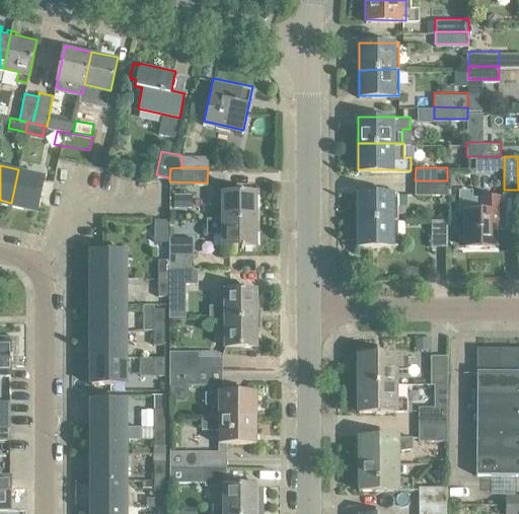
[(18,169),(11,203),(38,208),(45,175),(18,169)]
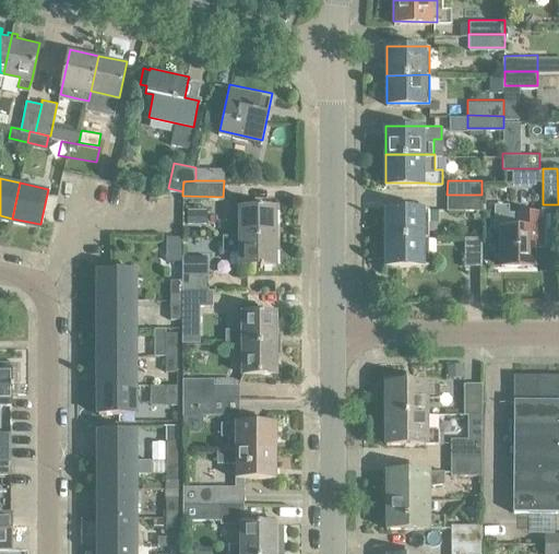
[(482,195),(447,195),(447,208),(482,208),(482,195)]
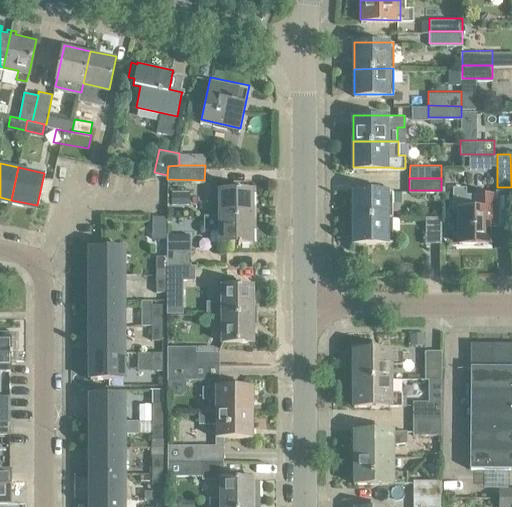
[(453,185),(453,208),(458,208),(457,243),(491,242),(491,222),(497,222),(497,191),(472,192),(466,192),(466,186),(453,185)]
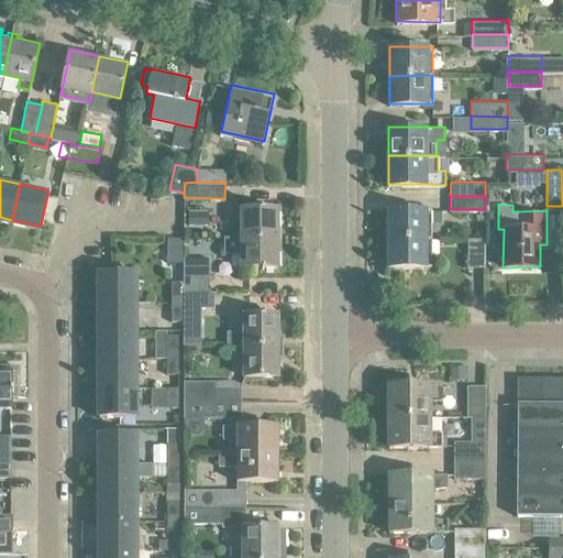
[(230,223),(230,234),(241,234),(277,234),(277,206),(241,206),(241,223),(230,223)]
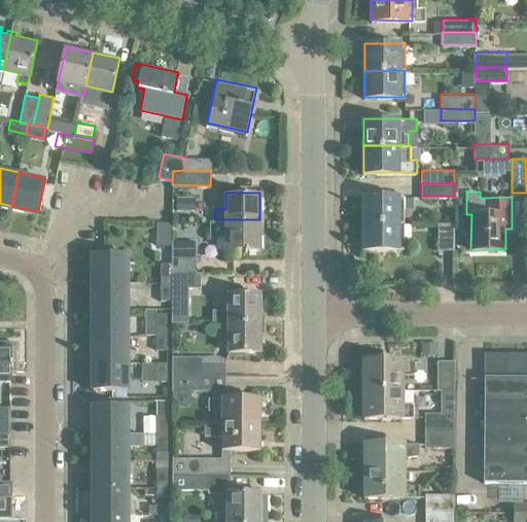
[(363,194),(363,221),(405,221),(405,194),(363,194)]
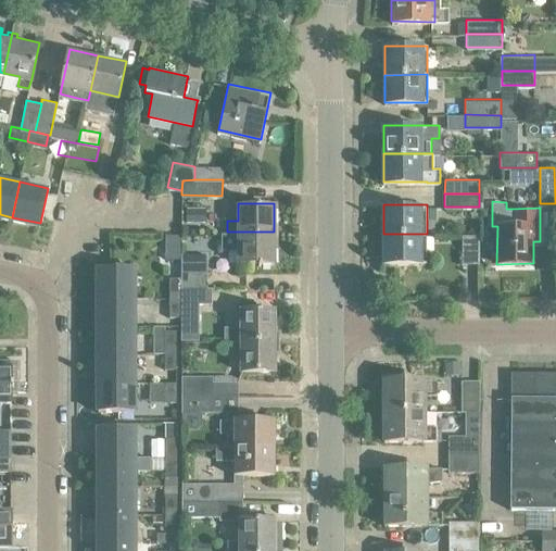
[(187,205),(187,221),(206,221),(206,205),(187,205)]
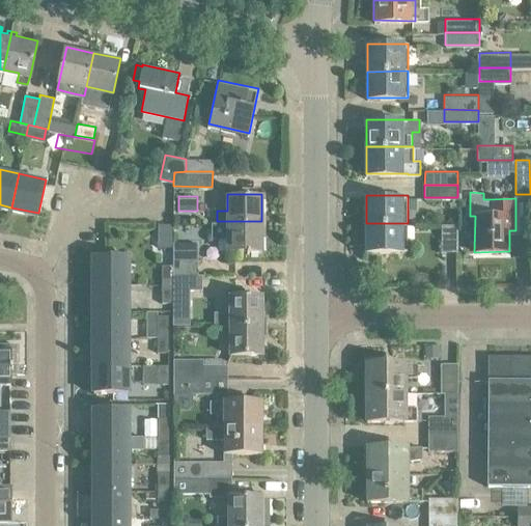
[(212,221),(212,237),(227,237),(227,249),(261,249),(261,221),(227,221),(217,221),(212,221)]
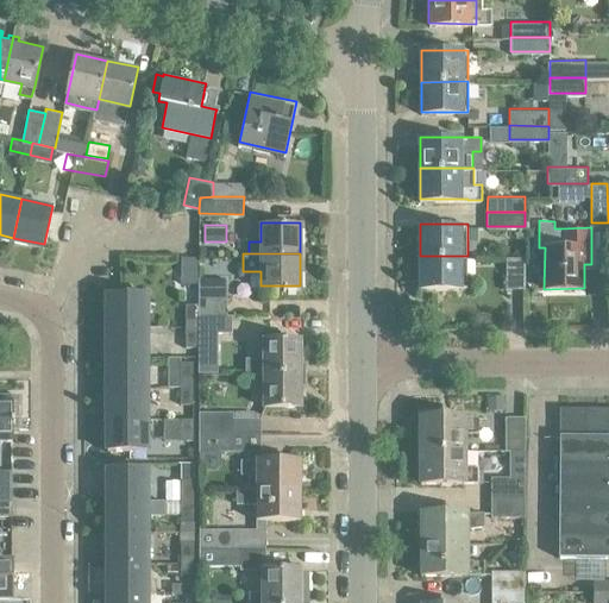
[(468,256),(420,256),(420,287),(468,287),(468,256)]
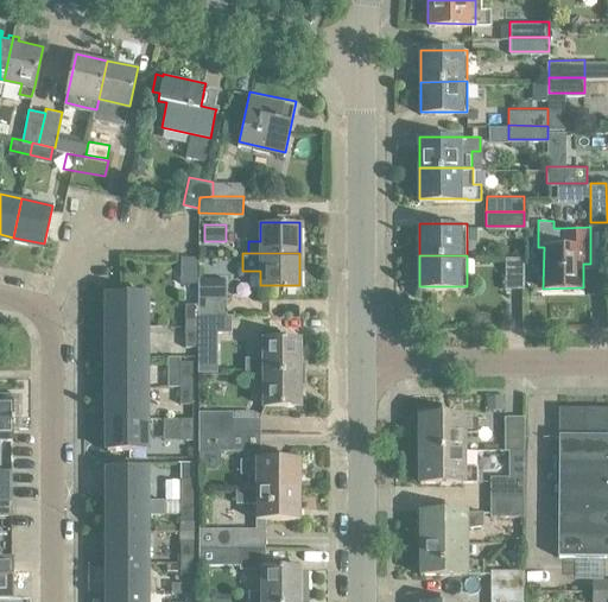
[(524,286),(523,255),(505,255),(506,286),(524,286)]
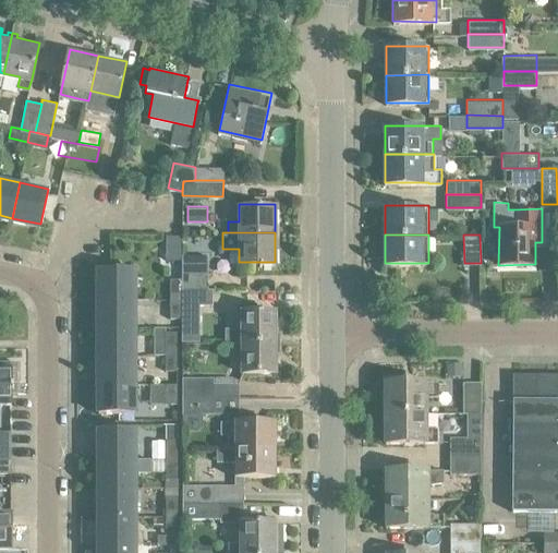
[(181,254),(181,259),(181,277),(181,287),(207,287),(207,253),(182,253),(181,254)]
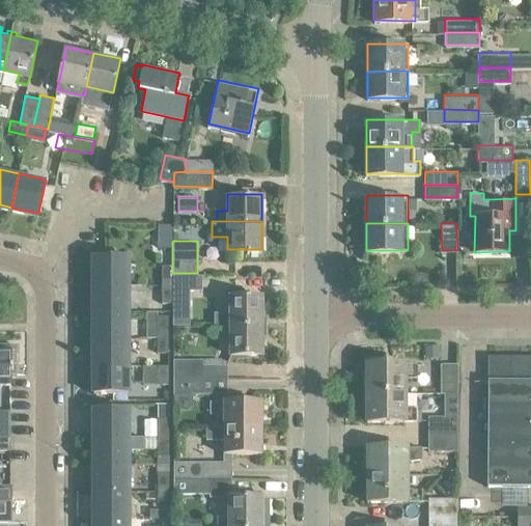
[(93,281),(129,281),(129,254),(93,253),(93,281)]
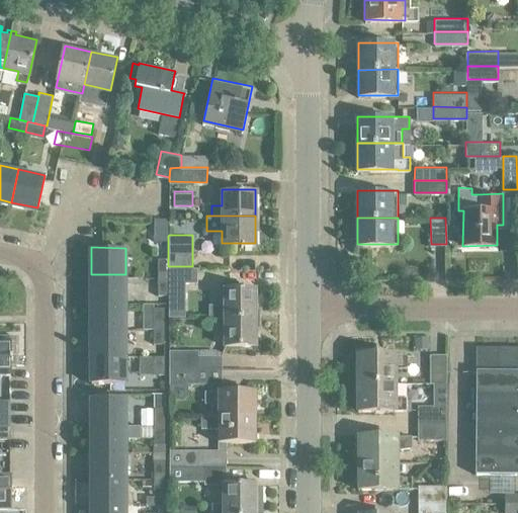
[(168,266),(168,257),(157,257),(157,275),(168,275),(168,266)]
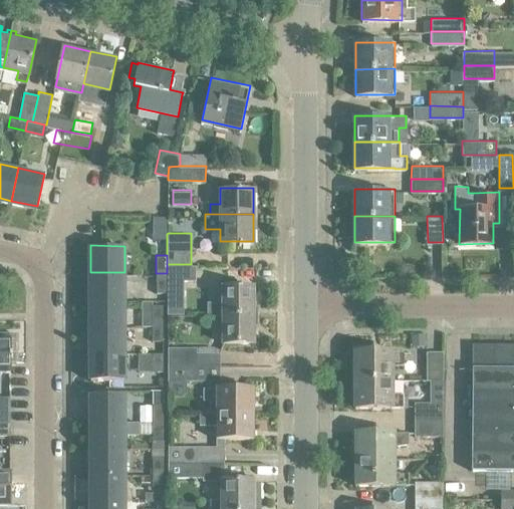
[(191,264),(167,264),(167,273),(167,279),(196,279),(196,264),(191,264)]
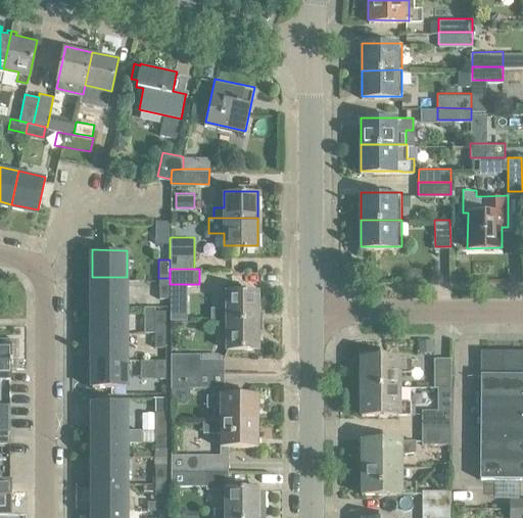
[(127,277),(92,277),(92,303),(127,303),(127,277)]
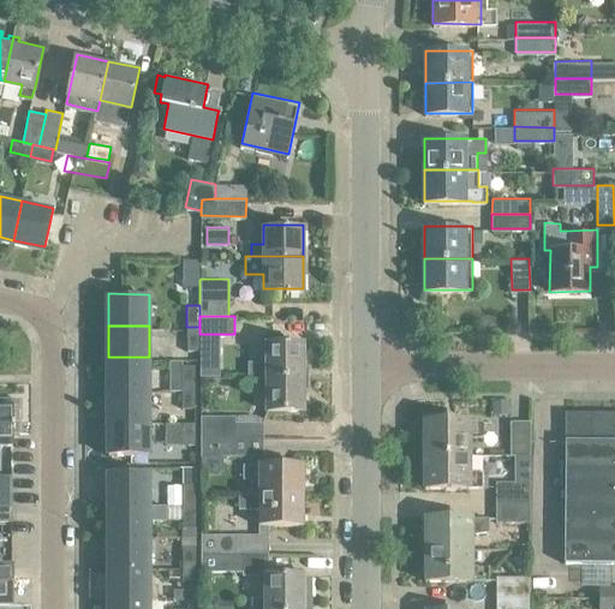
[(199,327),(186,327),(186,348),(199,348),(199,334),(199,327)]
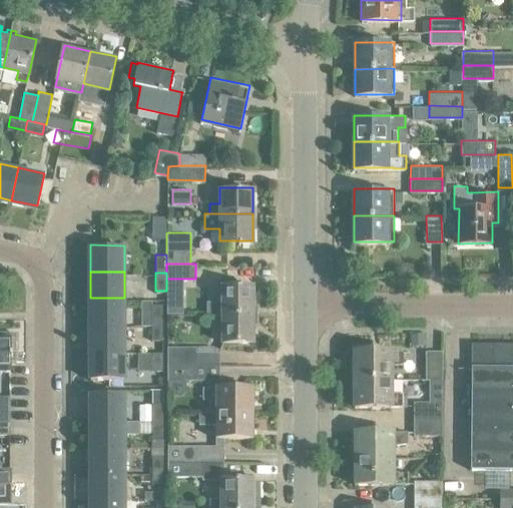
[(223,285),(223,300),(206,299),(206,312),(223,313),(253,312),(253,285),(223,285)]
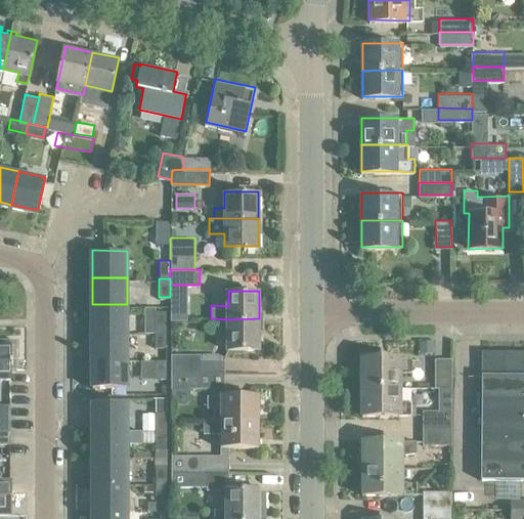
[(92,304),(92,331),(127,331),(127,304),(92,304)]
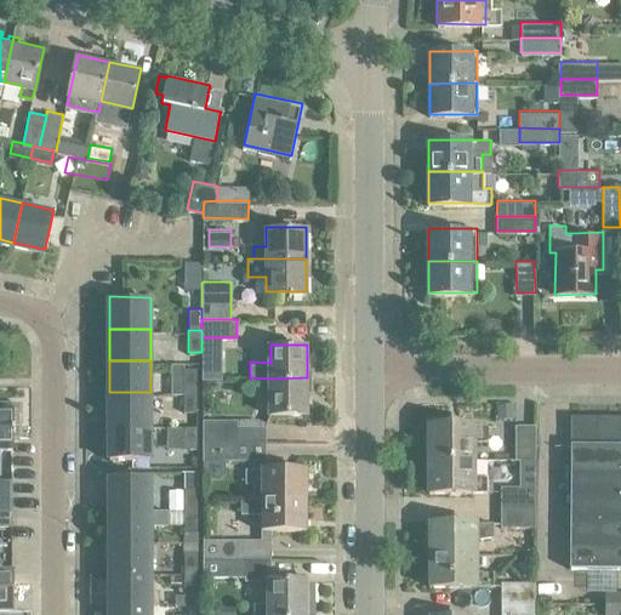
[(222,365),(203,365),(203,379),(222,379),(222,365)]
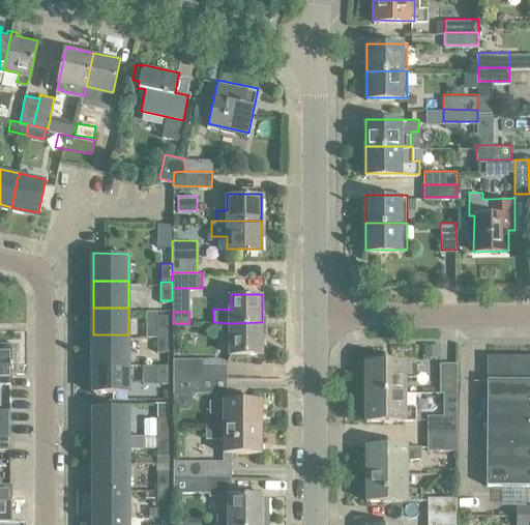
[(157,313),(157,314),(157,334),(169,334),(169,313),(157,313)]
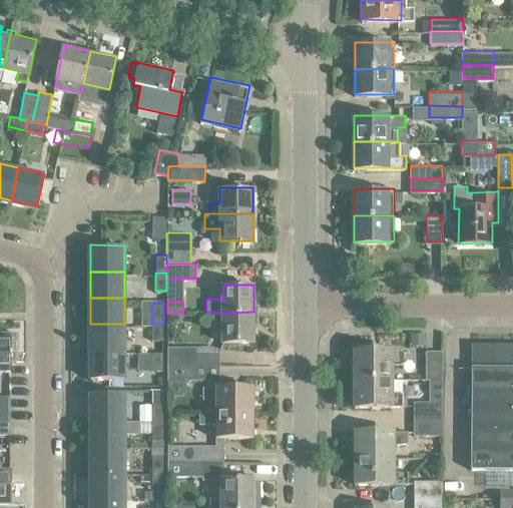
[(253,312),(223,313),(223,340),(253,340),(253,312)]
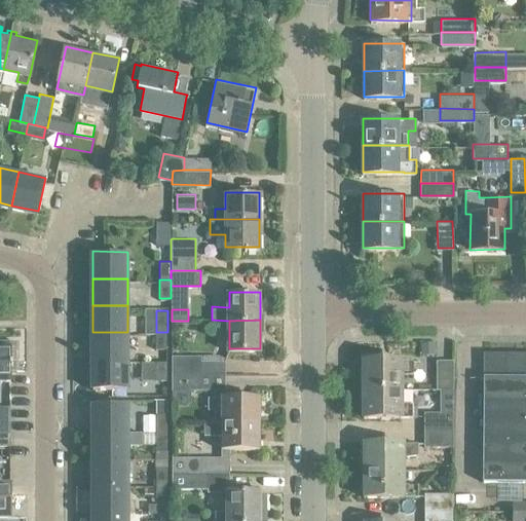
[(127,332),(92,332),(92,359),(127,359),(127,332)]
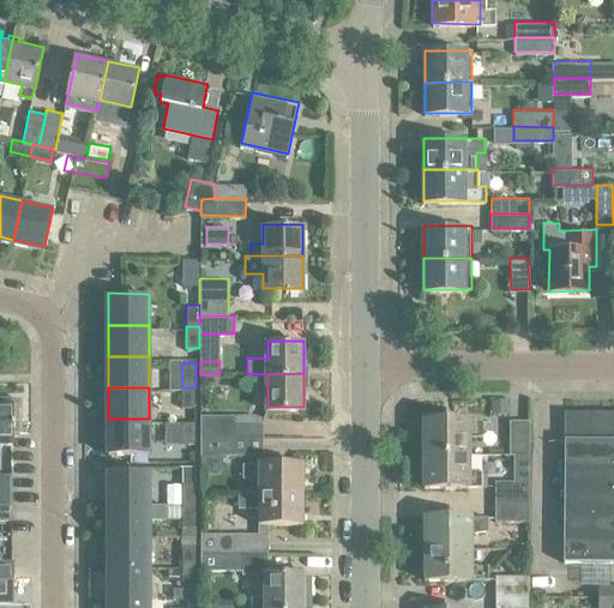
[(196,405),(196,387),(182,387),(182,405),(196,405)]
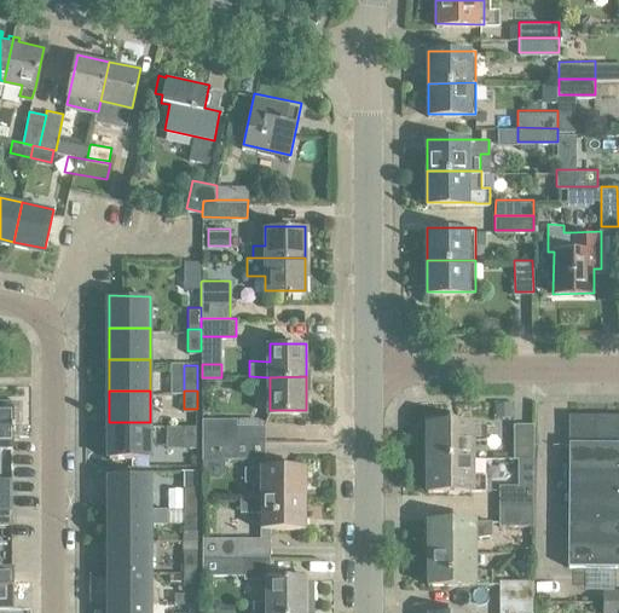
[(0,443),(12,444),(12,434),(13,434),(13,421),(19,421),(19,418),(19,399),(0,398),(0,443)]
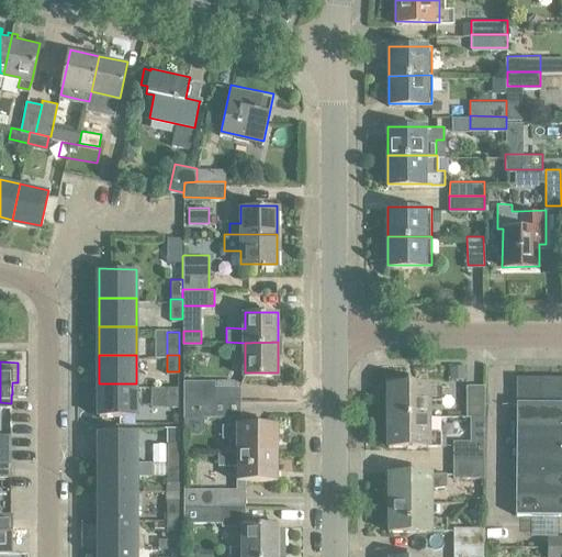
[(450,363),(450,378),(451,378),(465,378),(465,363),(450,363)]
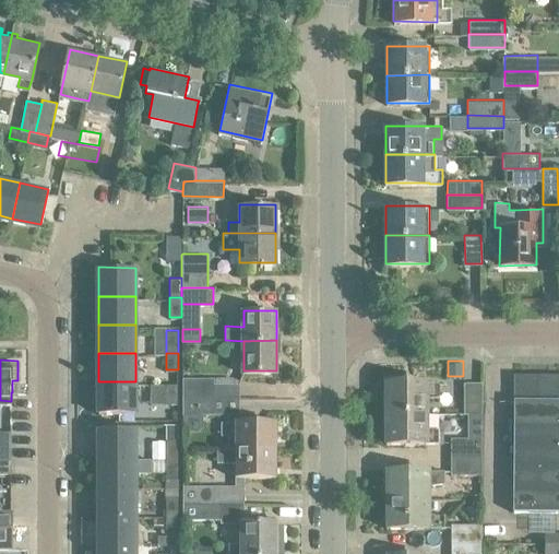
[(513,372),(514,398),(513,508),(558,507),(558,370),(558,372),(513,372)]
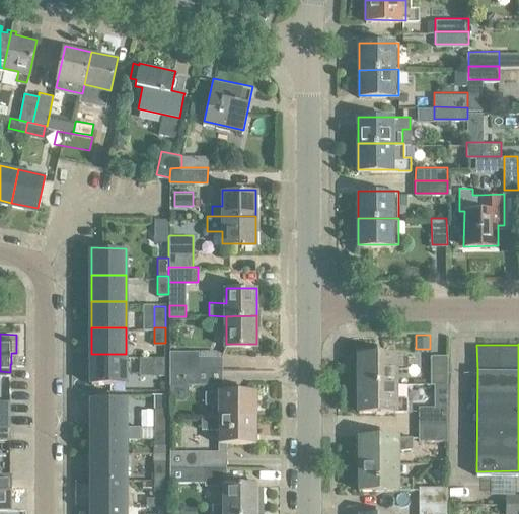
[(199,355),(199,349),(169,349),(169,365),(201,365),(201,355),(199,355)]
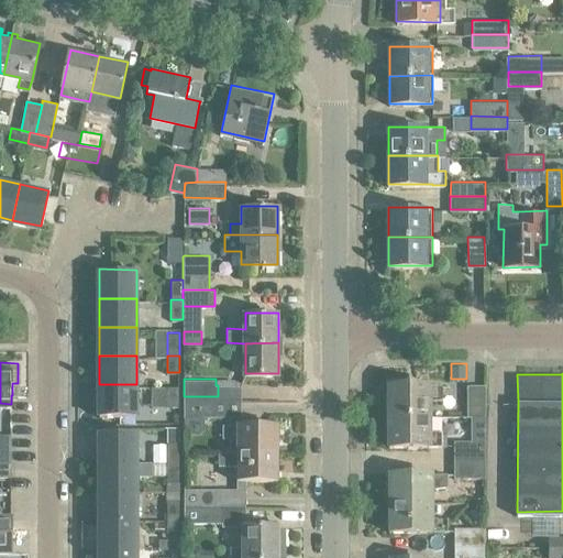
[(136,384),(99,384),(99,414),(119,413),(122,413),(136,413),(136,384)]
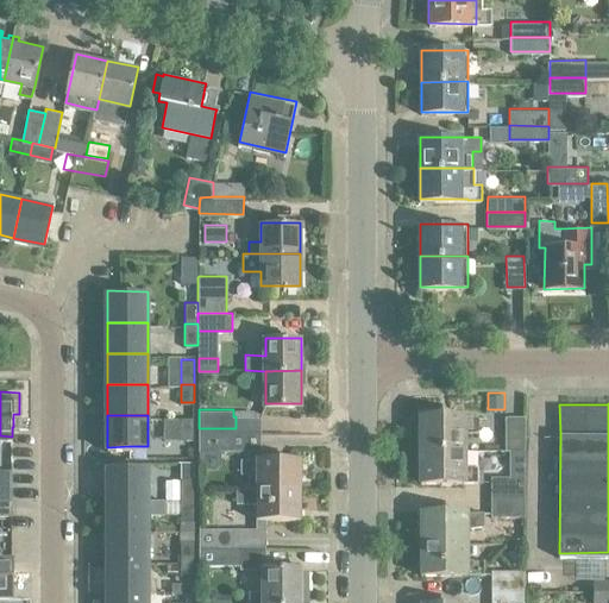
[(421,415),(421,447),(464,447),(464,431),(478,431),(479,415),(421,415)]
